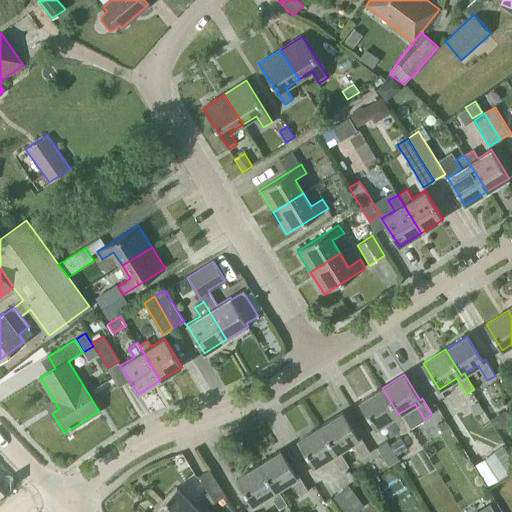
[(411,428),(401,412),(398,414),(382,388),(360,402),(376,428),(394,417),(403,433),(411,428)]
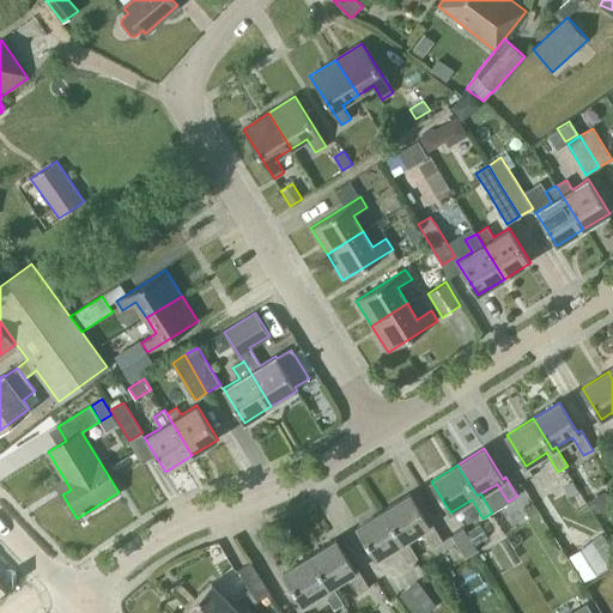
[(434,548),(443,542),(431,523),(429,525),(410,495),(383,510),(402,542),(406,540),(423,529),(434,548)]
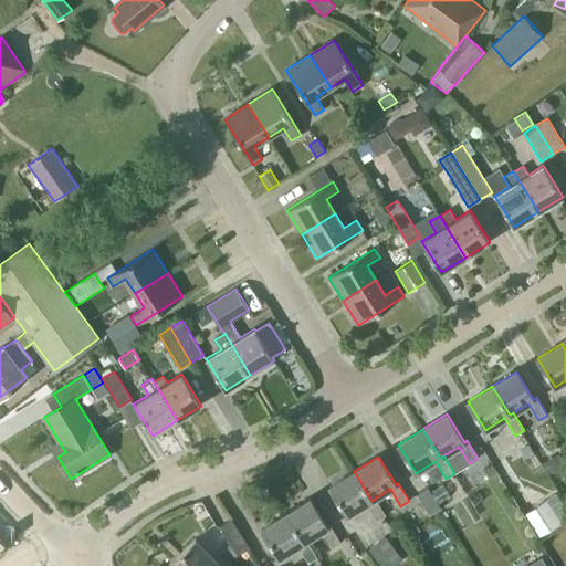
[(386,515),(375,499),(371,501),(354,471),(329,486),(347,515),(367,504),(377,521),(386,515)]
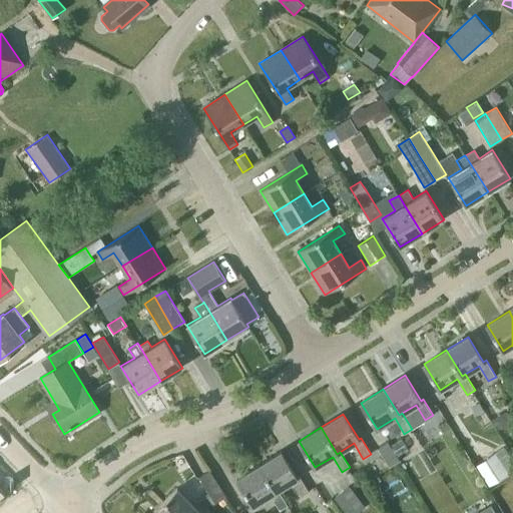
[(400,461),(388,441),(377,448),(389,467),(400,461)]
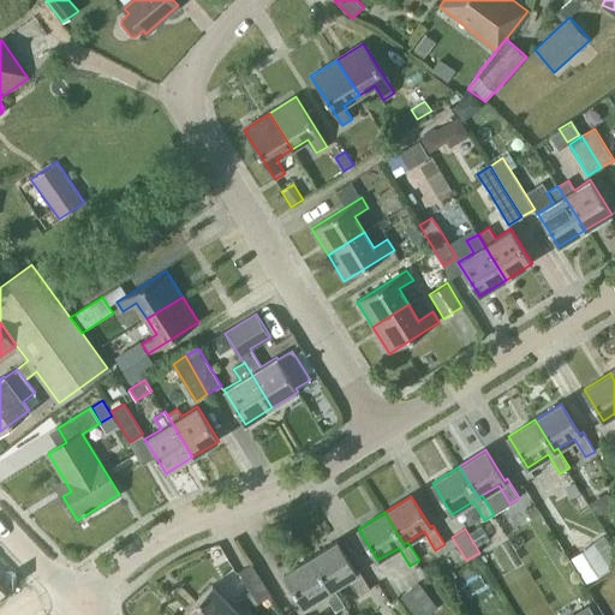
[(614,551),(605,537),(595,544),(608,567),(614,562),(614,551)]
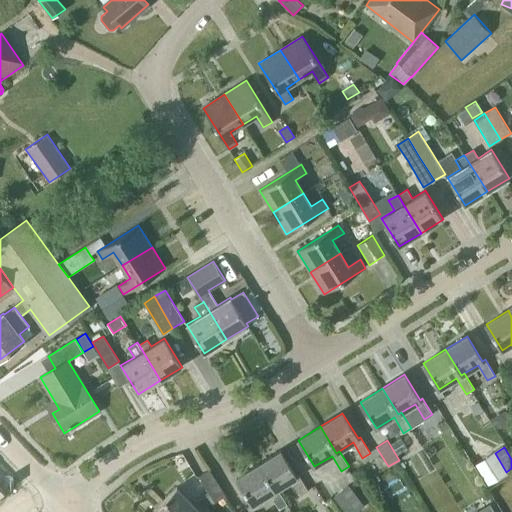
[(301,496),(309,491),(299,475),(296,476),(281,451),(259,465),(275,491),(278,489),(291,481),(301,496)]
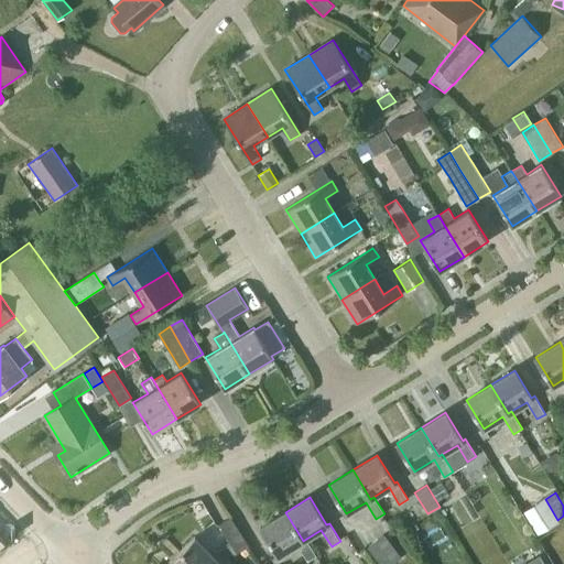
[(545,499),(523,512),(537,533),(557,520),(545,499)]
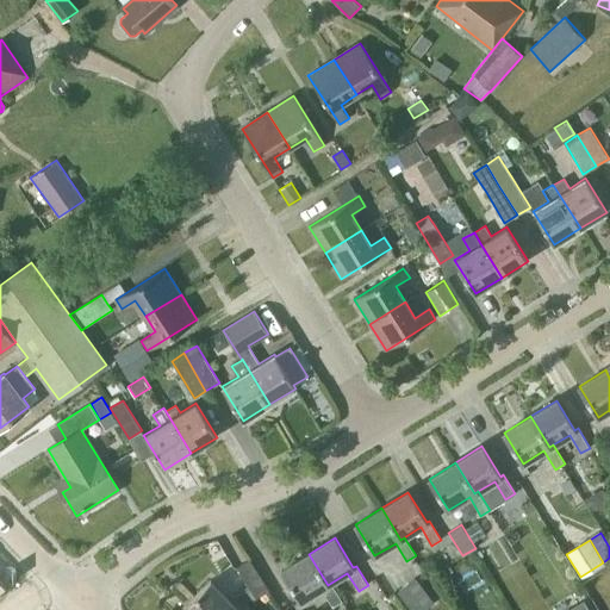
[(342,601),(331,583),(328,585),(309,554),(282,570),(302,601),(322,589),(332,607),(342,601)]
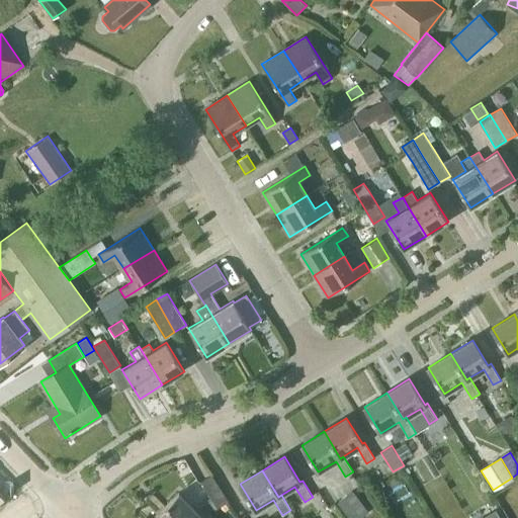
[(218,508),(229,502),(212,476),(201,482),(218,508)]
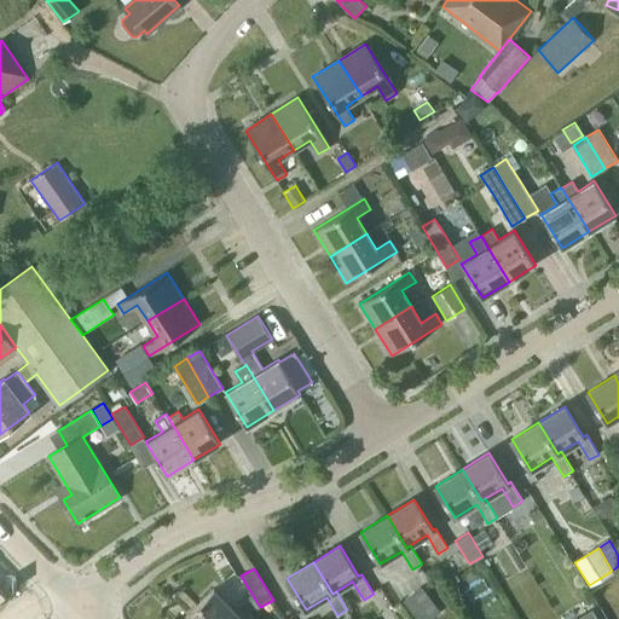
[(431,618),(440,612),(421,586),(403,601),(416,618),(431,618)]
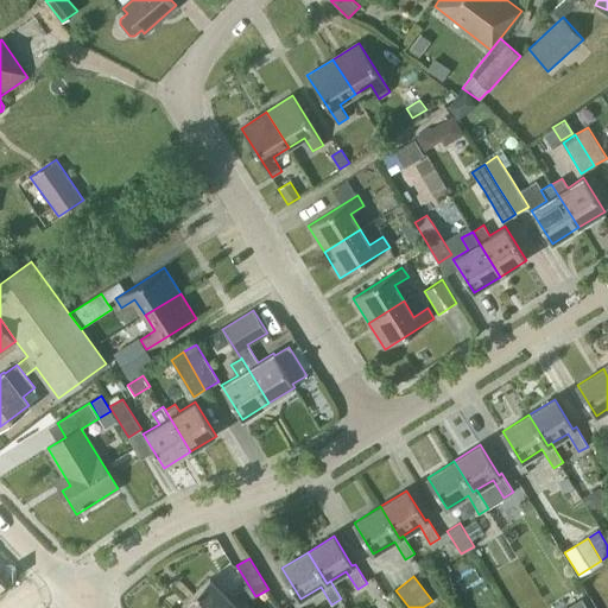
[(183,607),(223,607),(232,601),(210,578),(182,606),(183,607)]
